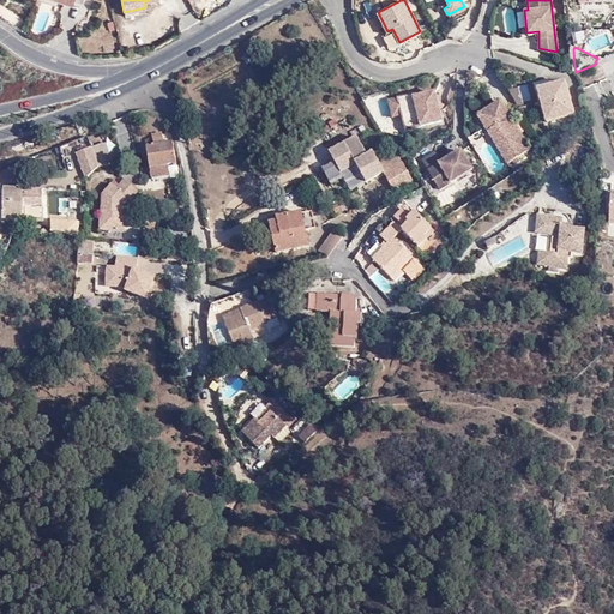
[(565,80),(537,86),(546,119),(572,112),(565,80)]
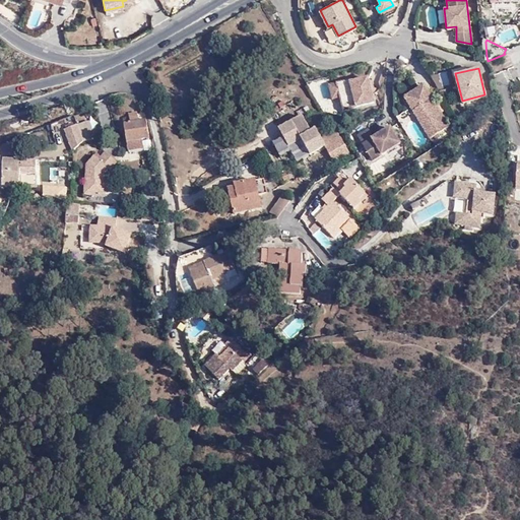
[(342,108),(365,102),(373,98),(368,75),(351,80),(350,78),(329,83),(332,96),(340,94),(342,108)]
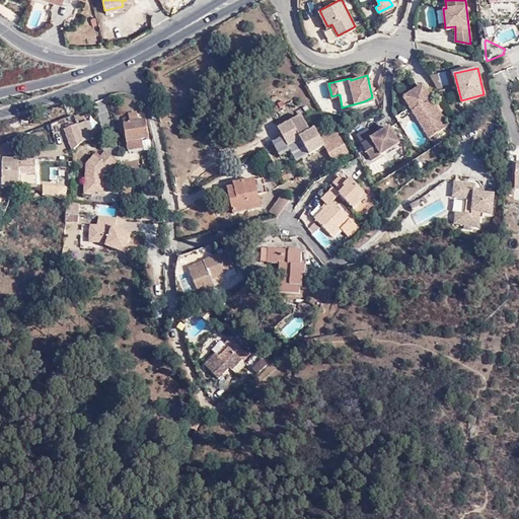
[(447,123),(423,84),(412,90),(403,95),(428,135),(447,123)]
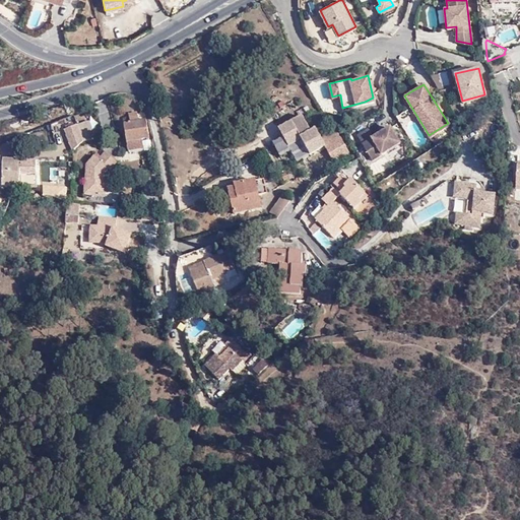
[(139,122),(138,114),(129,115),(130,123),(124,124),(128,151),(143,149),(142,139),(149,138),(146,121),(139,122)]
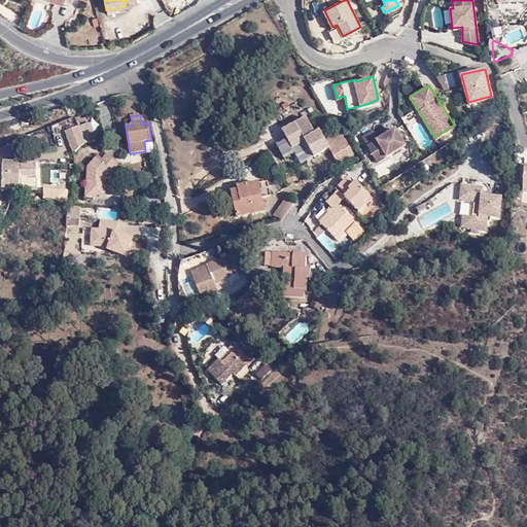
[(275,144),(282,156),(292,150),(290,146),(303,140),(312,155),(328,147),(318,130),(313,132),(304,116),(280,129),(285,138),(275,144)]
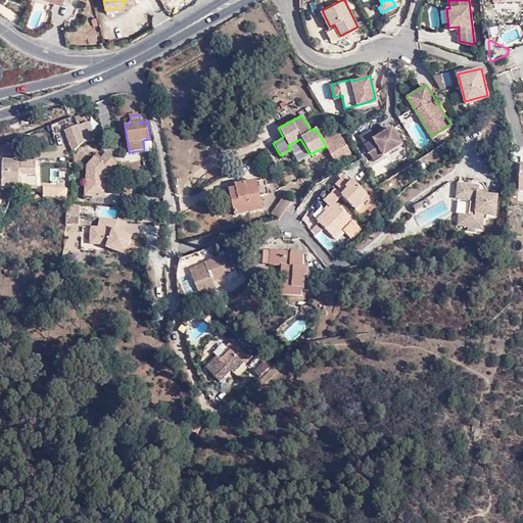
[(89,123),(76,128),(80,137),(92,133),(89,123)]
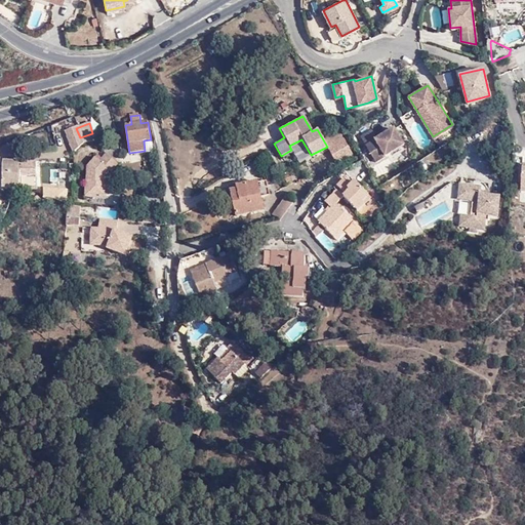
[(0,127),(0,137),(0,138),(14,135),(12,125),(0,127)]
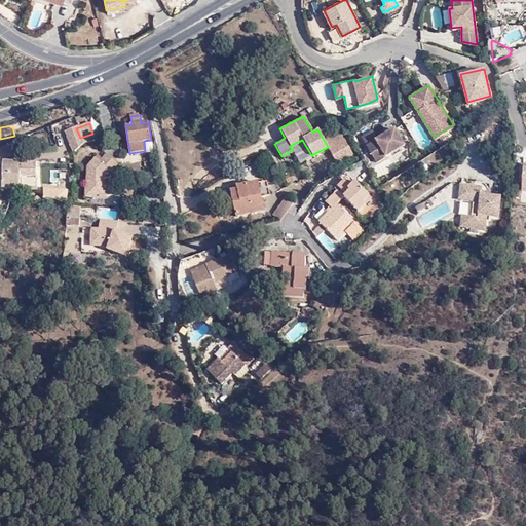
[(372,128),(361,135),(375,159),(404,143),(395,126),(377,138),(372,128)]
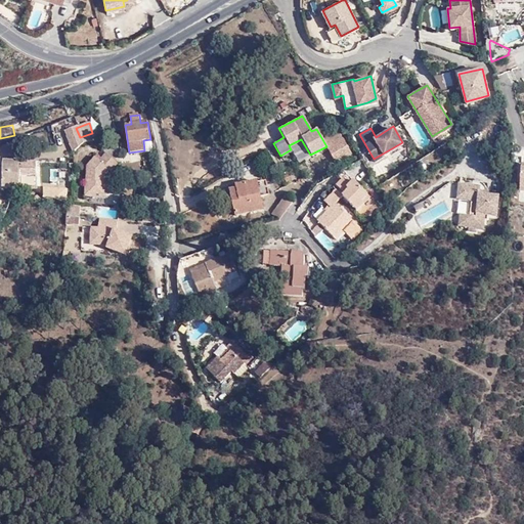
[(80,137),(76,128),(62,132),(68,146),(82,144),(80,137)]
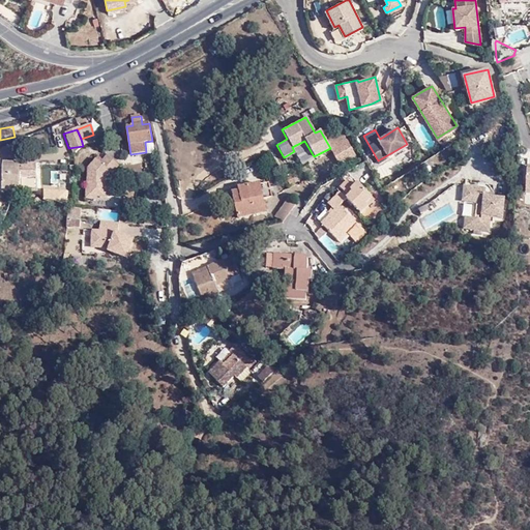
[(83,146),(92,145),(93,135),(81,139),(83,146)]
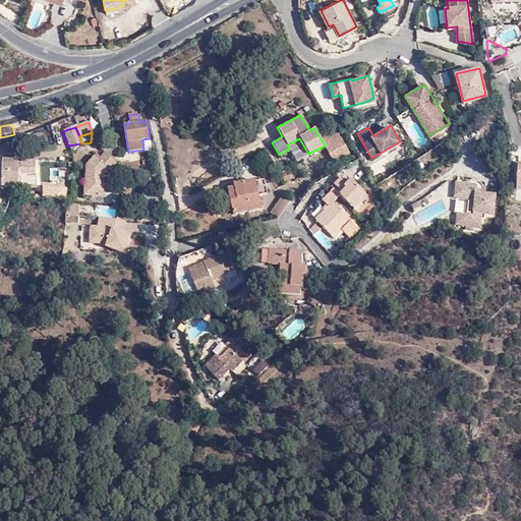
[(327,145),(324,147),(322,148),(330,161),(347,152),(337,133),(325,140),(327,145)]
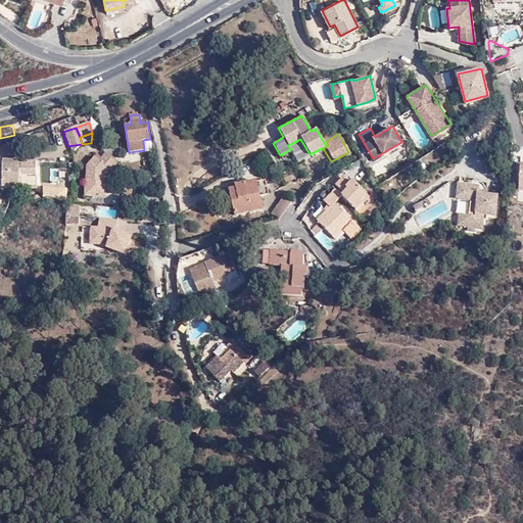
[(143,141),(145,151),(152,150),(150,140),(143,141)]
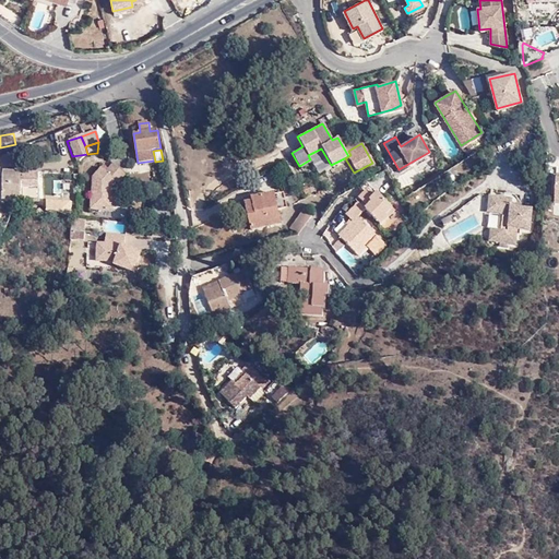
[(75,165),(78,163),(87,154),(72,156),(75,165)]
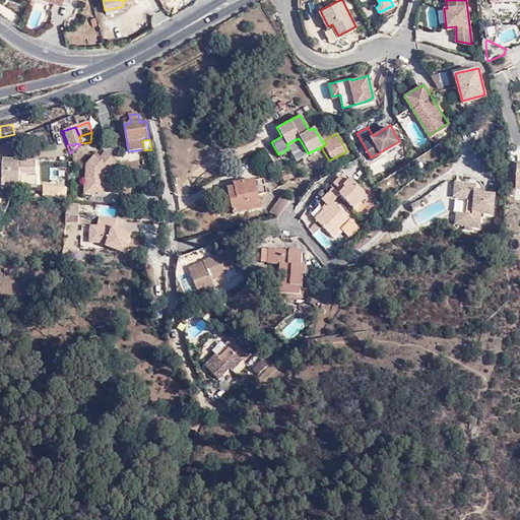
[(84,167),(84,170),(109,157),(104,152),(98,160),(92,157),(84,167)]
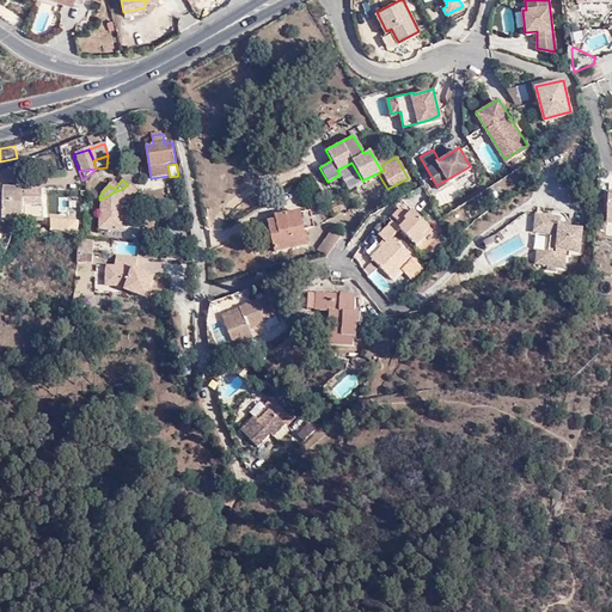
[(129,202),(136,193),(128,185),(99,200),(97,231),(122,233),(123,215),(121,214),(121,204),(126,200),(129,202)]
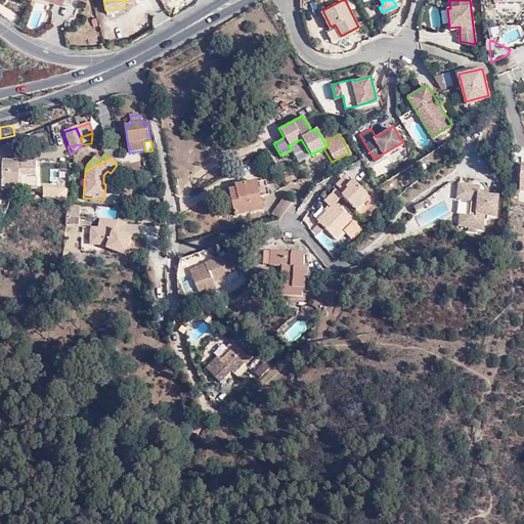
[(3,187),(20,188),(19,176),(36,176),(35,163),(3,162),(3,187)]
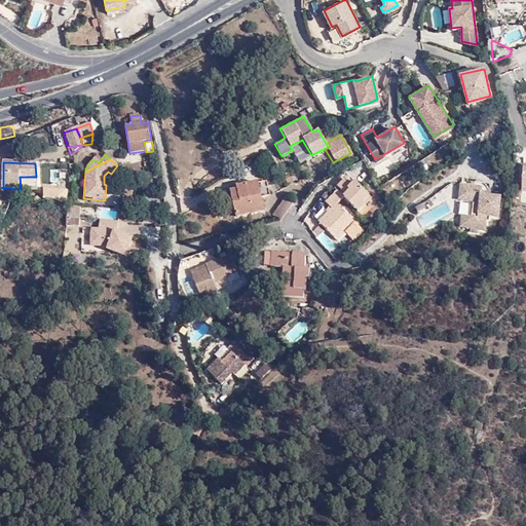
[(62,181),(61,168),(49,170),(49,181),(62,181)]
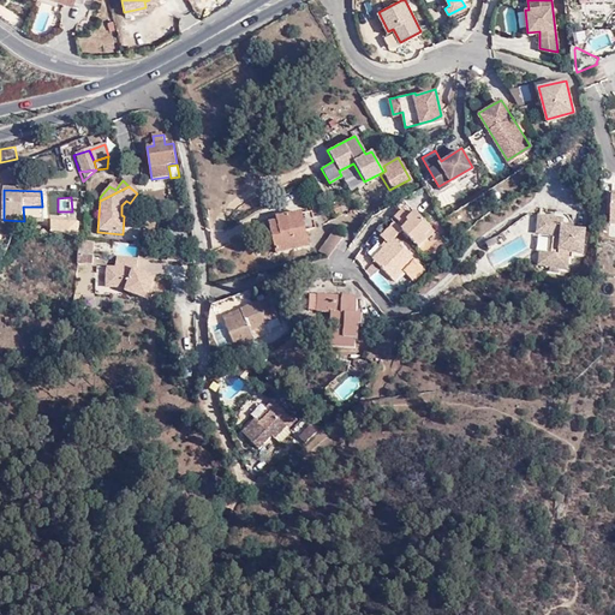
[(305,201),(263,214),(273,245),(304,236),(299,221),(310,218),(305,201)]
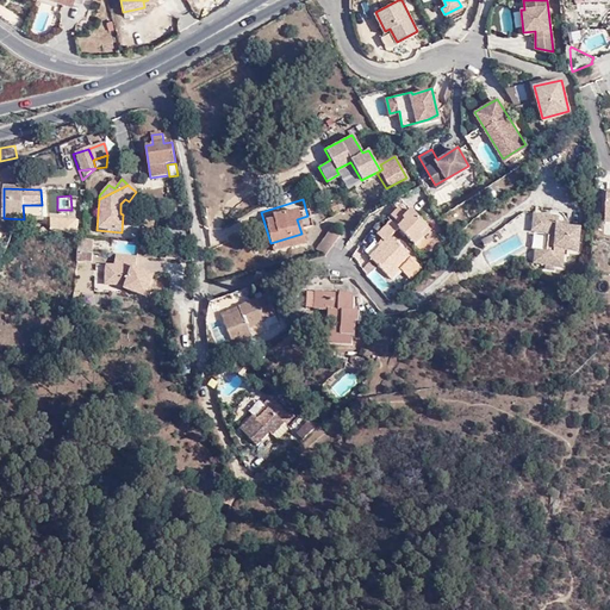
[(405,218),(411,212),(398,201),(393,206),(398,211),(405,218)]
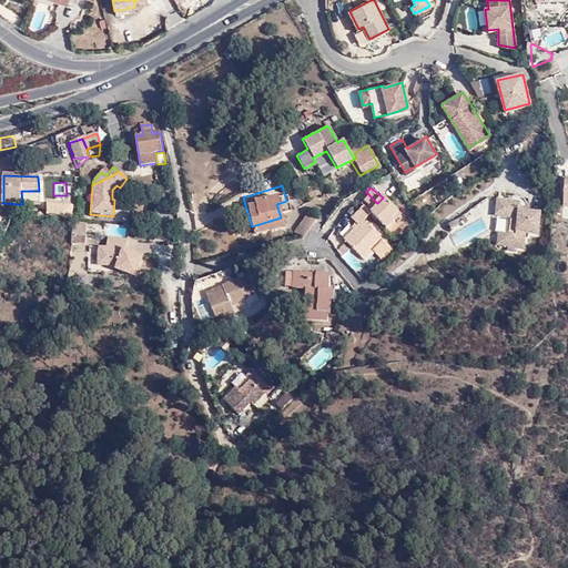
[(383,198),(377,203),(371,196),(364,203),(371,210),(368,212),(364,206),(350,219),(357,225),(343,241),(362,260),(371,251),(378,259),(388,247),(363,222),(372,214),(387,231),(395,223),(394,221),(401,215),(383,198)]
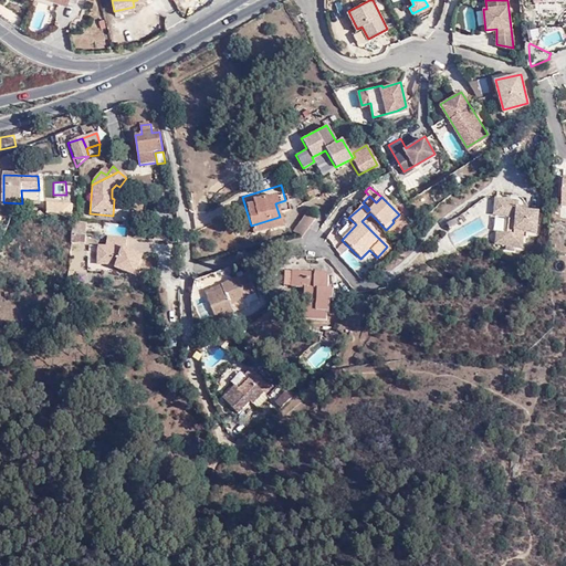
[(493,209),(494,200),(485,200),(446,224),(451,231),(493,209)]
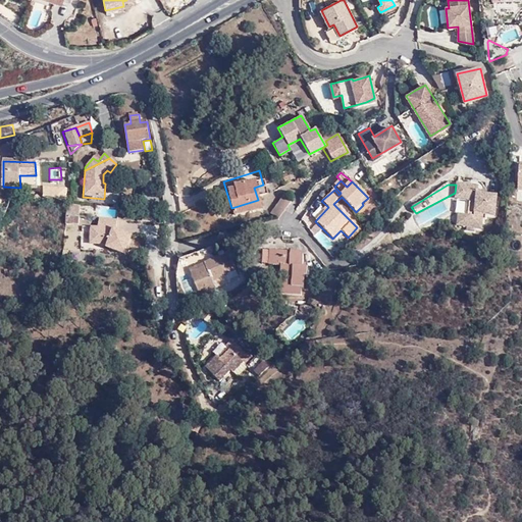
[(477,188),(456,185),(455,193),(454,199),(467,201),(465,216),(457,215),(456,225),(465,226),(465,230),(472,231),(472,227),(481,229),(482,214),(493,216),(496,198),(477,195),(477,188)]
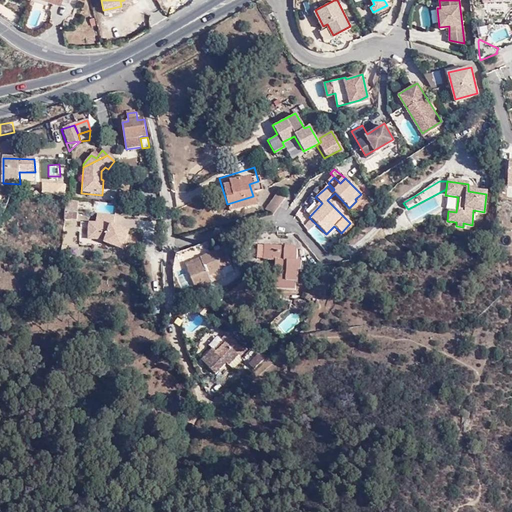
[(43,192),(66,194),(67,185),(44,183),(43,192)]
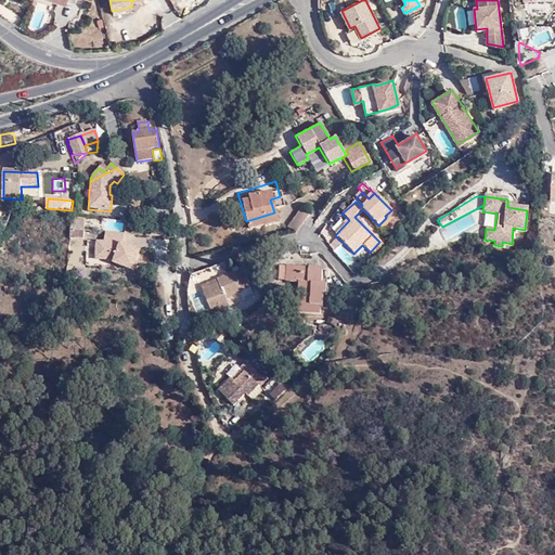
[(302,207),(299,199),(296,198),(283,219),(288,221),(295,219),(302,207)]
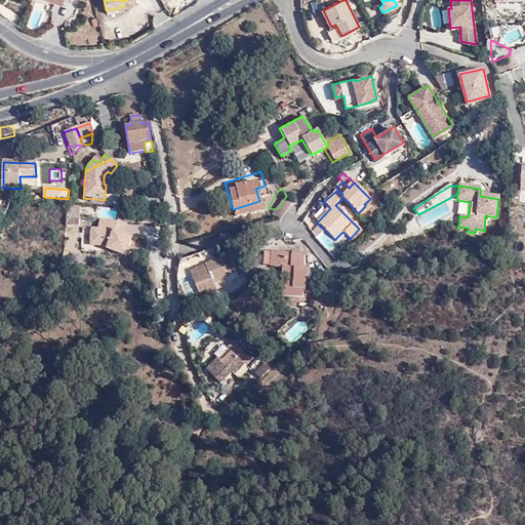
[(68,206),(67,215),(80,216),(81,207),(73,206),(68,206)]
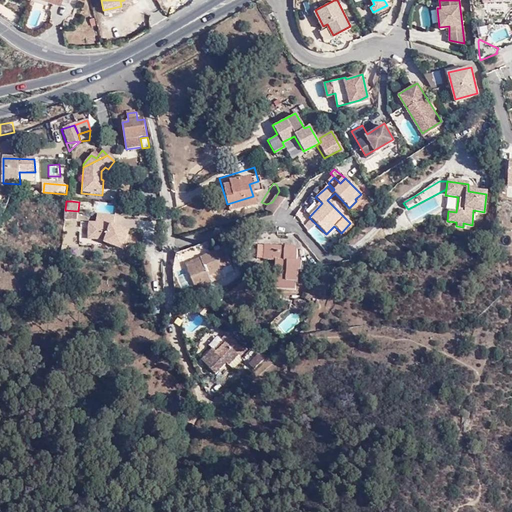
[(78,211),(89,213),(90,203),(79,202),(78,211)]
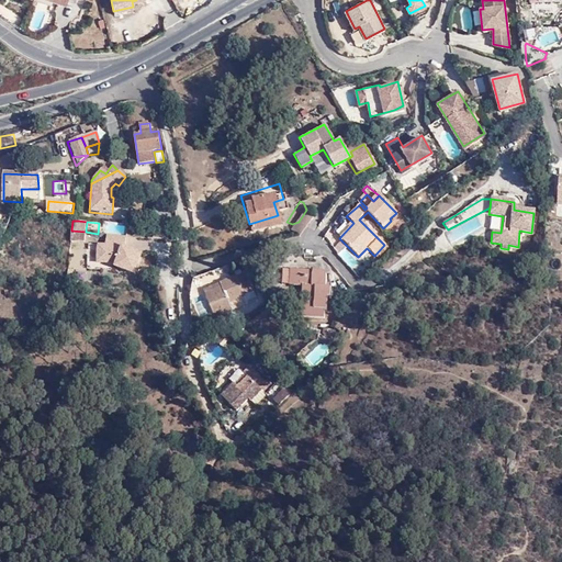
[(104,222),(104,231),(125,231),(126,223),(104,222)]
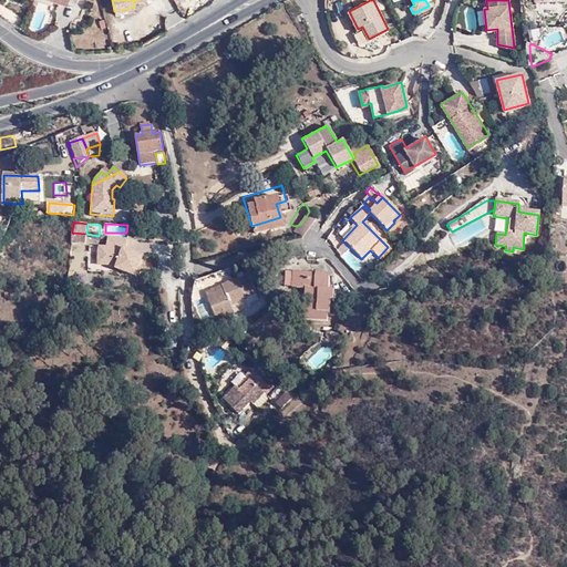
[(126,249),(126,238),(107,237),(106,246),(99,246),(96,264),(116,265),(114,269),(136,276),(143,255),(126,249)]
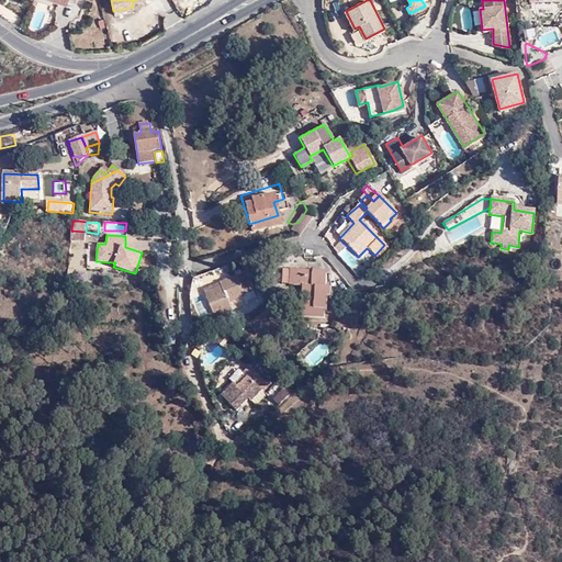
[(314,292),(304,291),(301,308),(325,313),(325,304),(329,304),(329,292),(334,293),(336,282),(329,282),(330,267),(295,262),(293,278),(305,280),(315,281),(314,292)]
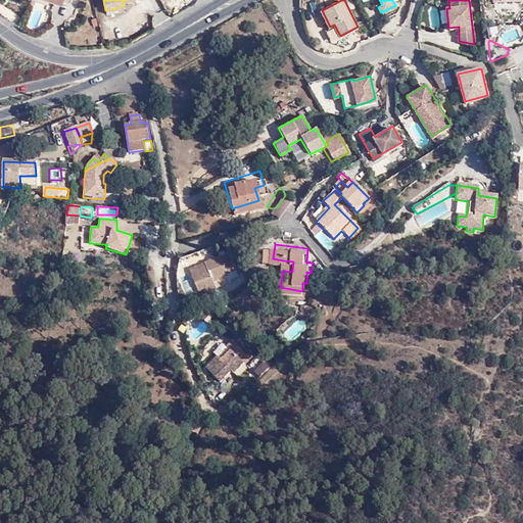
[(223,274),(238,269),(237,267),(247,264),(241,247),(207,258),(209,263),(200,266),(208,288),(226,282),(225,280),(223,274)]
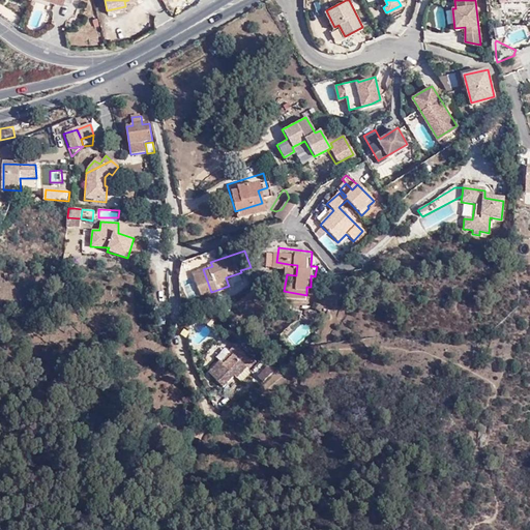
[(288,264),(287,274),(296,275),(297,265),(288,264)]
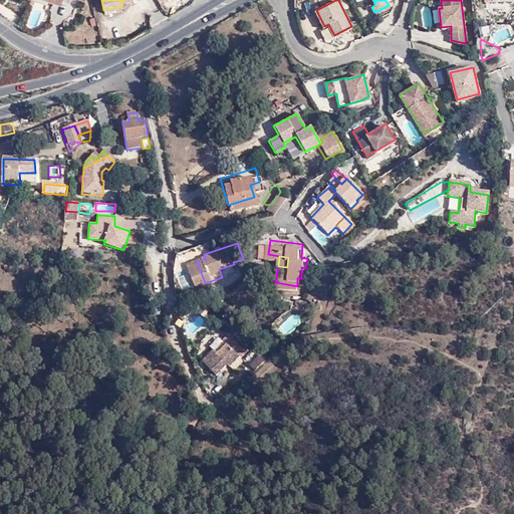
[(236,271),(234,264),(219,269),(221,275),(236,271)]
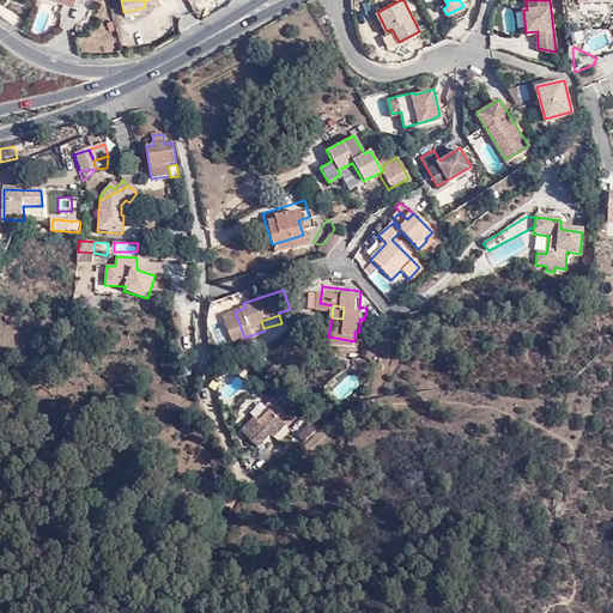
[(368,337),(374,333),(381,328),(378,326),(374,320),(362,328),(360,334),(363,337),(368,337)]
